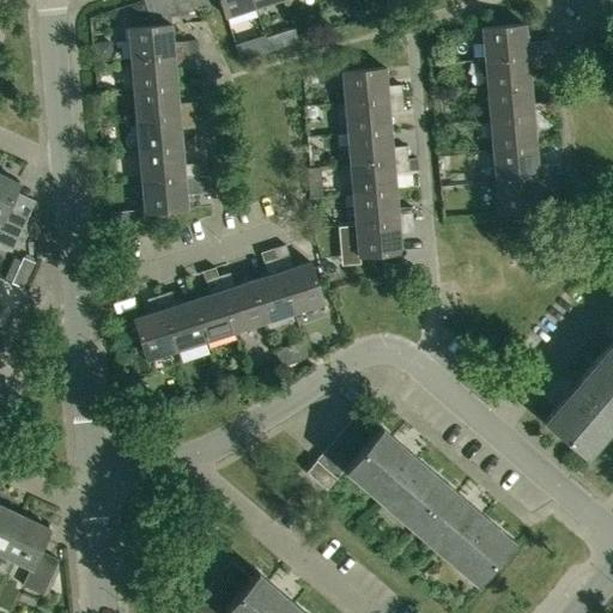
[(147,16),(150,25),(167,24),(159,0),(141,0),(143,2),(147,16)]
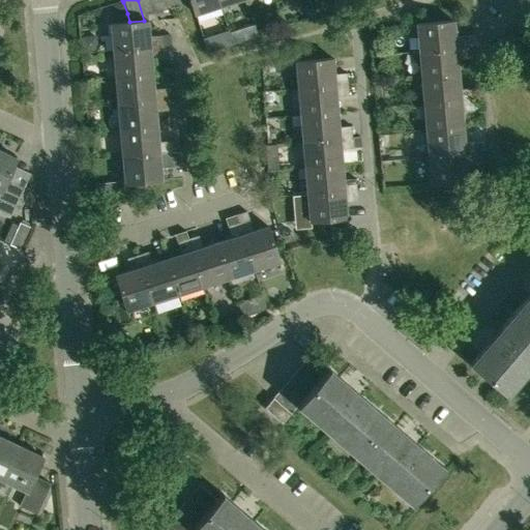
[(150,0),(138,0),(144,21),(148,20),(148,15),(155,12),(150,0)]
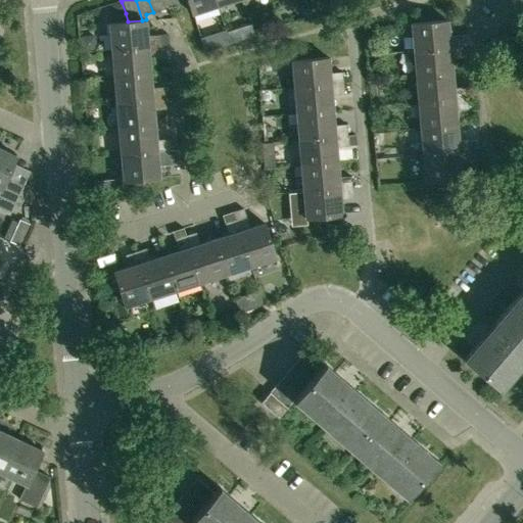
[(161,0),(148,0),(153,12),(164,9),(161,0)]
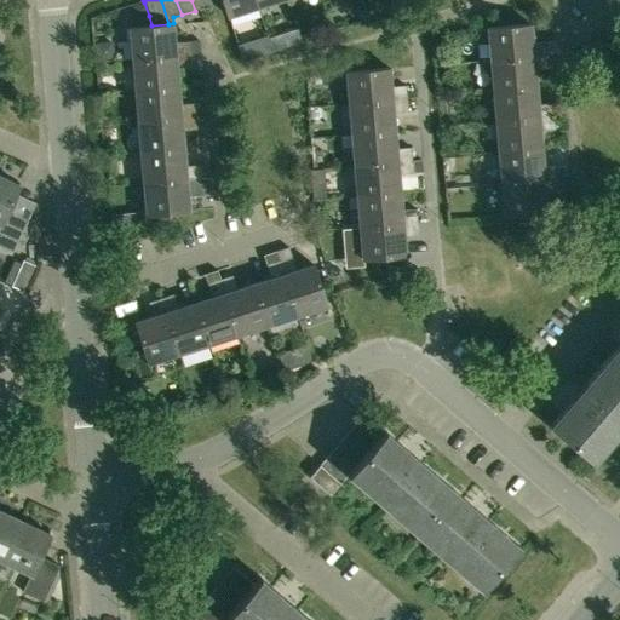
[(206,0),(191,0),(195,11),(208,6),(206,0)]
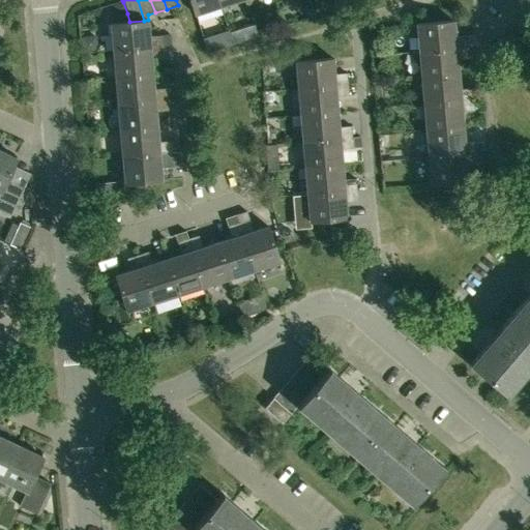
[(189,0),(190,1),(195,15),(221,6),(218,0),(189,0)]
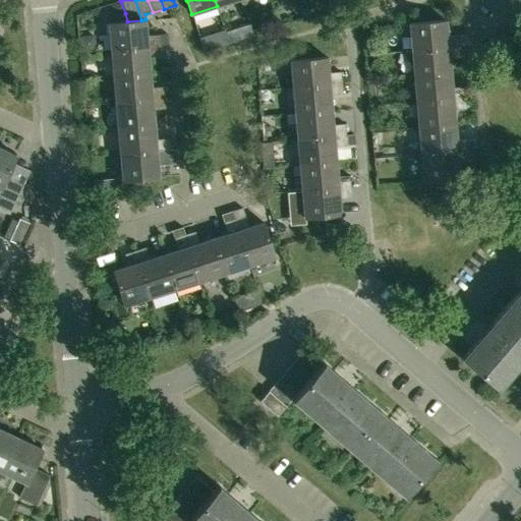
[(121,2),(111,4),(114,15),(125,13),(121,2)]
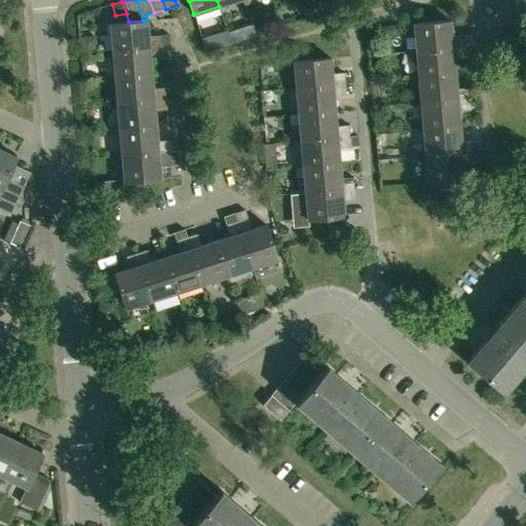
[(143,21),(128,22),(110,23),(113,50),(162,45),(161,35),(161,34),(148,35),(147,20),(143,21)]
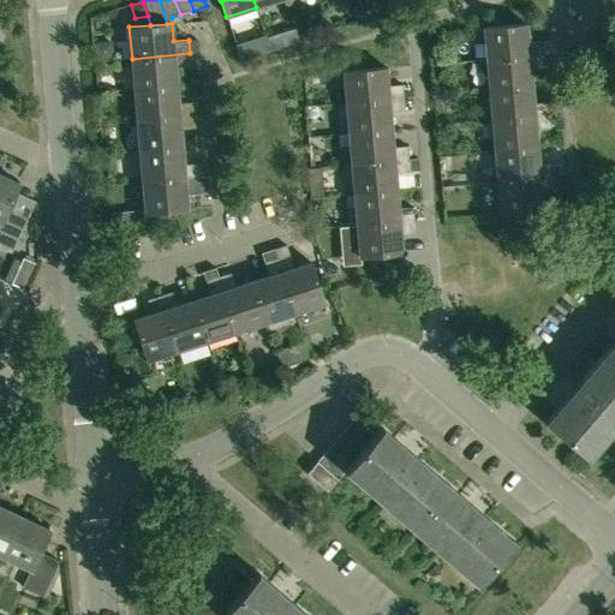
[(527,24),(484,28),(487,59),(545,54),(544,53),(544,41),(529,42),(527,24)]
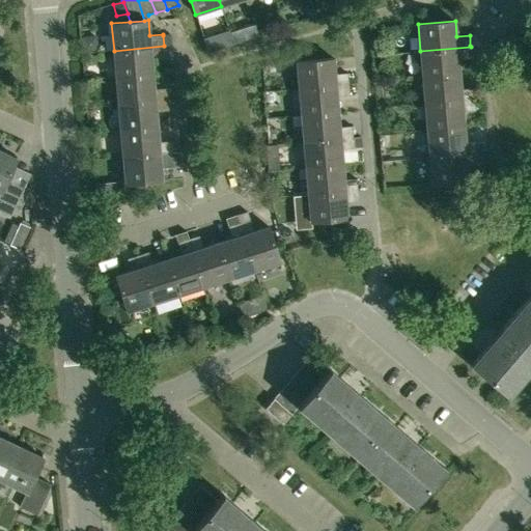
[(170,34),(163,35),(164,46),(171,46),(170,34)]
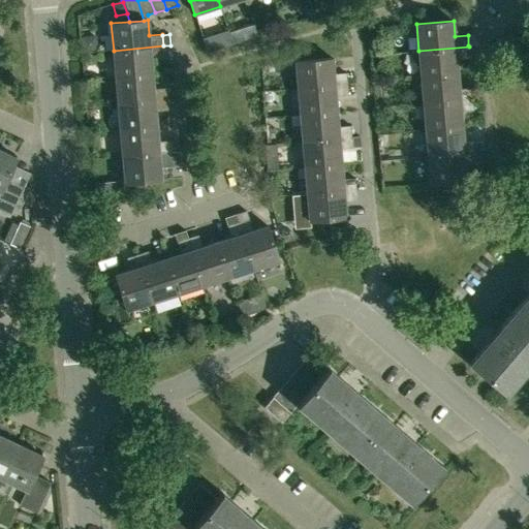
[(81,36),(83,52),(98,51),(97,40),(92,35),(81,36)]
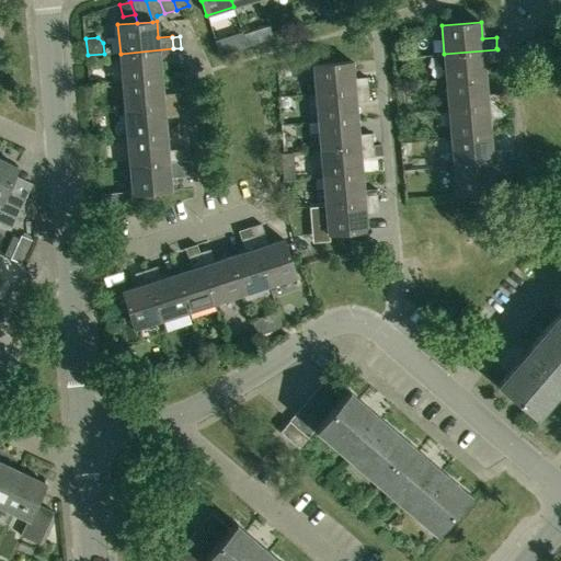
[(504,37),(496,37),(496,48),(505,47),(504,37)]
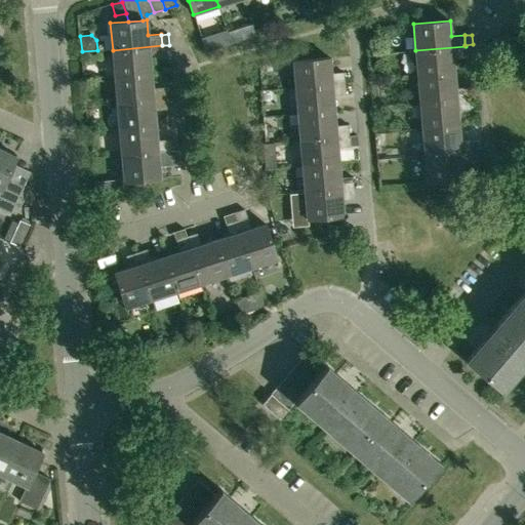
[(113,50),(115,76),(152,73),(150,58),(163,57),(162,45),(113,50)]
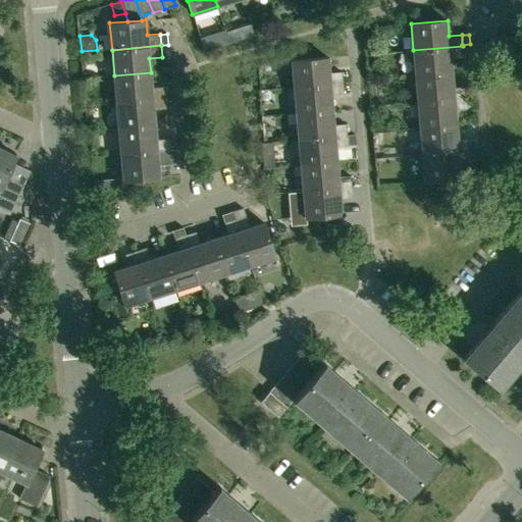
[(413,50),(415,75),(452,72),(451,58),(463,57),(463,46),(413,50)]
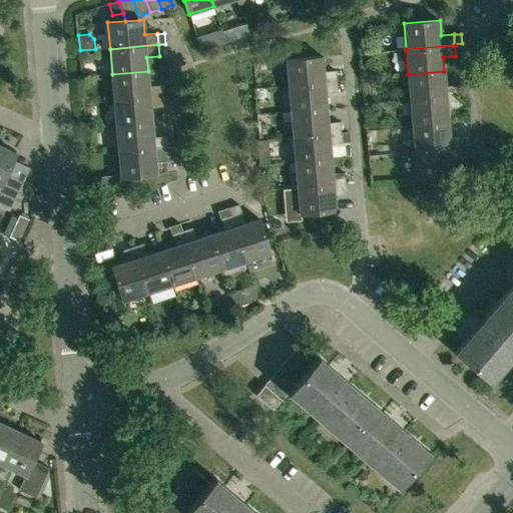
[(323,56),(287,59),(289,85),(337,81),(336,70),(324,71),(323,56)]
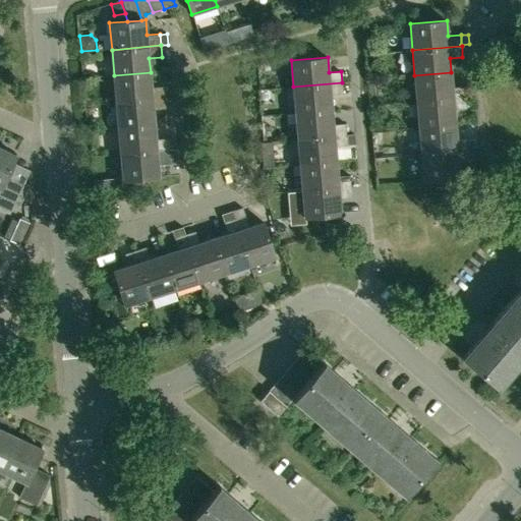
[(114,75),(116,102),(165,97),(164,87),(152,88),(151,72),(114,75)]
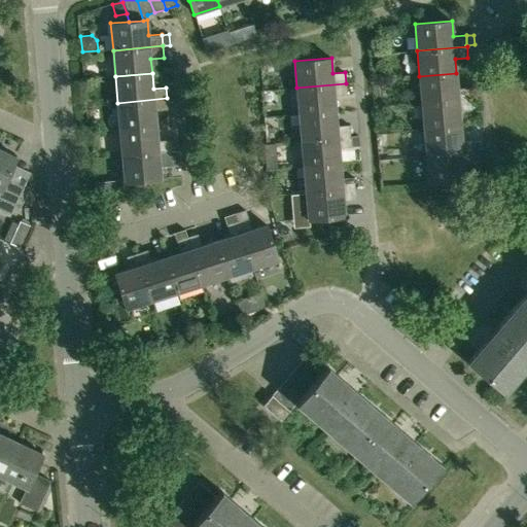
[(419,76),(422,103),(471,99),(470,88),(458,89),(456,73),(419,76)]
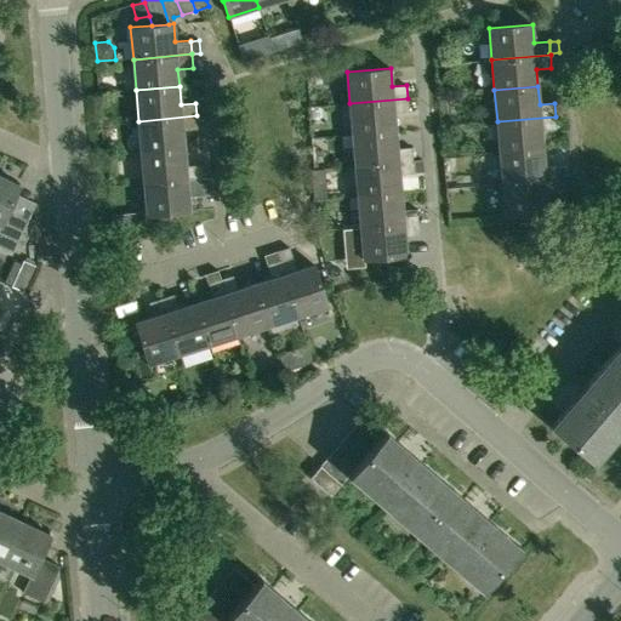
[(349,103),(353,135),(396,131),(394,113),(409,112),(408,98),(349,103)]
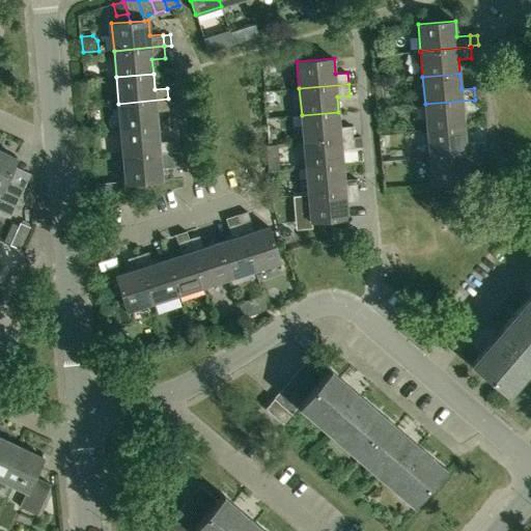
[(118,104),(120,130),(158,127),(157,112),(169,110),(168,99),(118,104)]
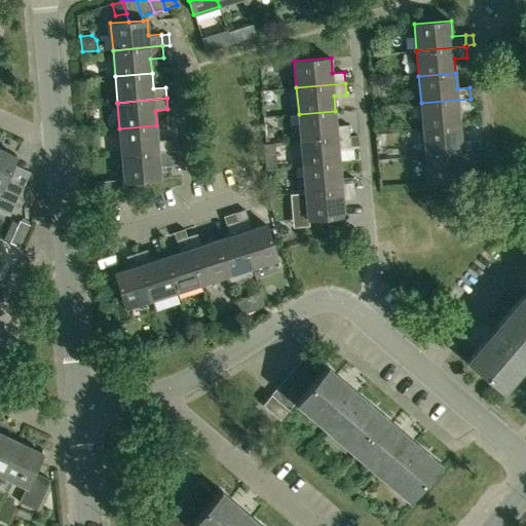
[(421,103),(423,128),(460,125),(458,111),(472,110),(471,99),(421,103)]
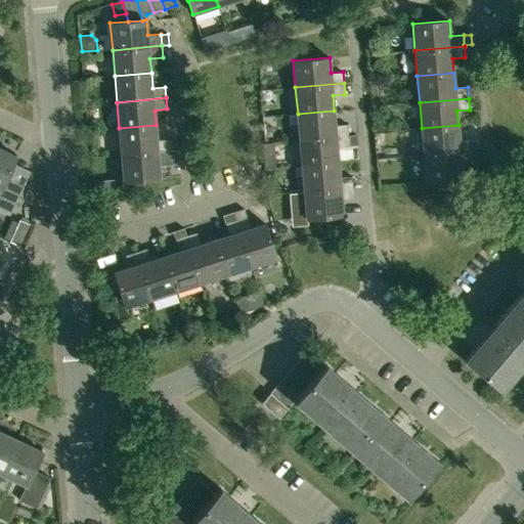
[(298,114),(300,139),(349,135),(348,124),(336,125),(334,111),(298,114)]
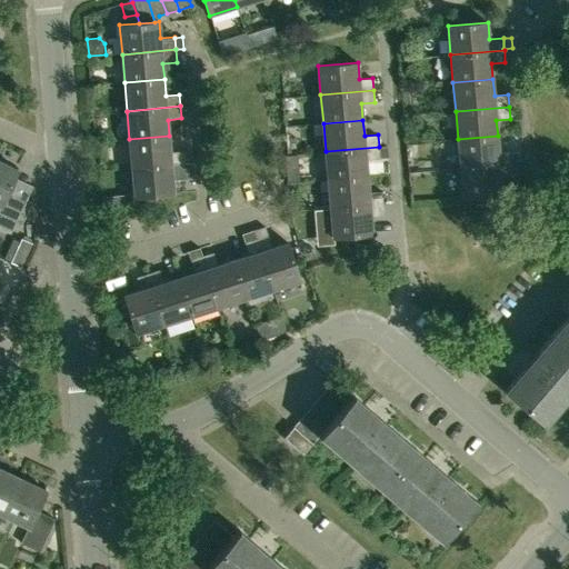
[(129,139),(131,168),(186,163),(185,151),(170,152),(169,136),(129,139)]
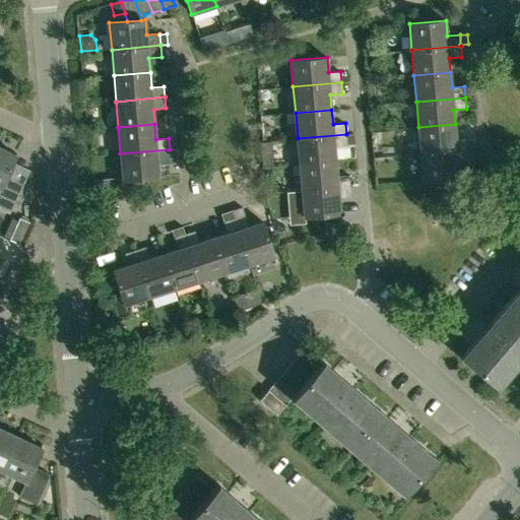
[(418,127),(420,153),(469,149),(468,138),(456,139),(455,124),(418,127)]
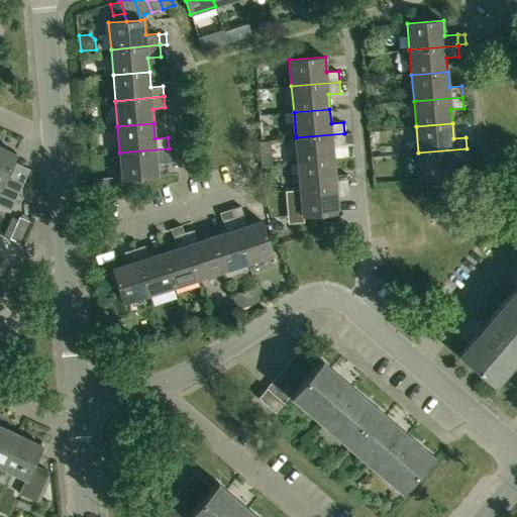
[(296,137),(298,164),(334,161),(332,145),(345,144),(344,134),(344,133),(296,137)]
